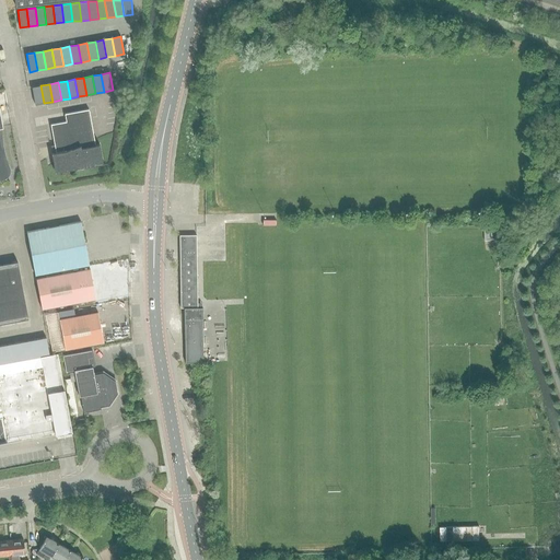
[(41,85),(32,88),(35,105),(44,103),(41,85)]
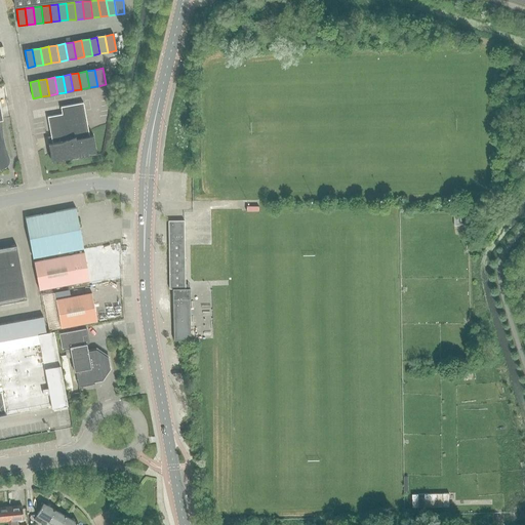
[(48,144),(51,162),(96,153),(93,135),(89,136),(83,103),(61,107),(62,114),(47,117),(52,144),(48,144)]
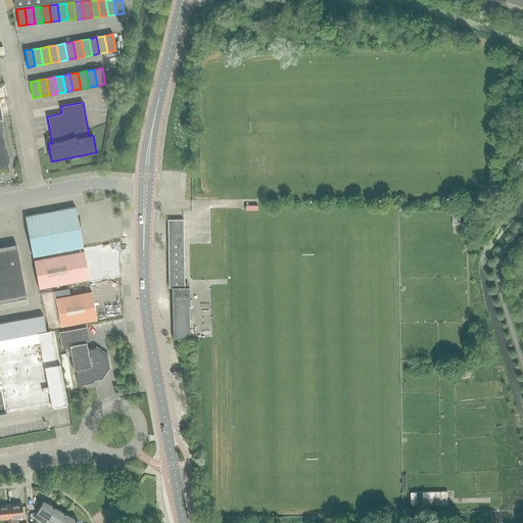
[(0,164),(4,164),(5,165),(6,165),(7,164),(7,163),(8,162),(8,161),(8,160),(8,159),(8,158),(8,157),(8,156),(7,153),(6,151),(5,148),(4,145),(3,143),(3,140),(2,137),(2,134),(1,132),(1,129),(1,126),(1,123),(1,121),(3,120),(0,104),(0,164)]
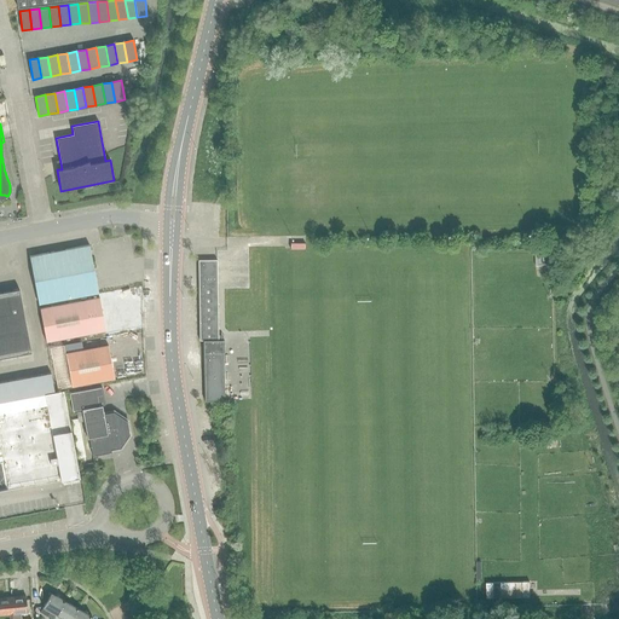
[(98,293),(90,246),(29,256),(39,305),(98,293)]
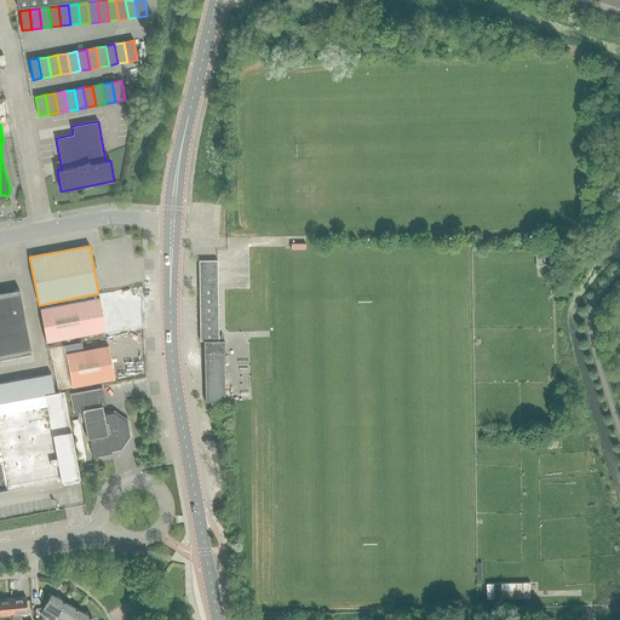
[(217,260),(199,260),(200,342),(204,342),(218,340),(217,260)]
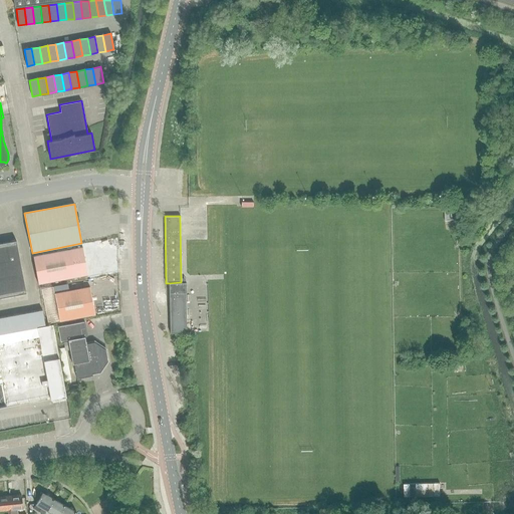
[(0,297),(26,292),(16,240),(0,243),(0,297)]
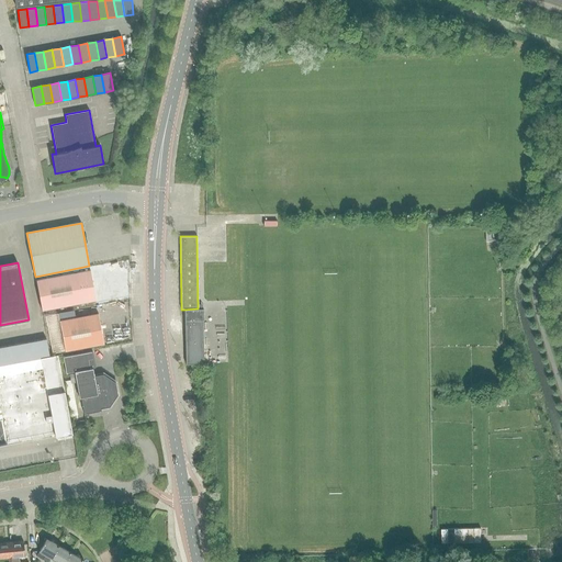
[(42,311),(96,300),(90,270),(36,280),(42,311)]
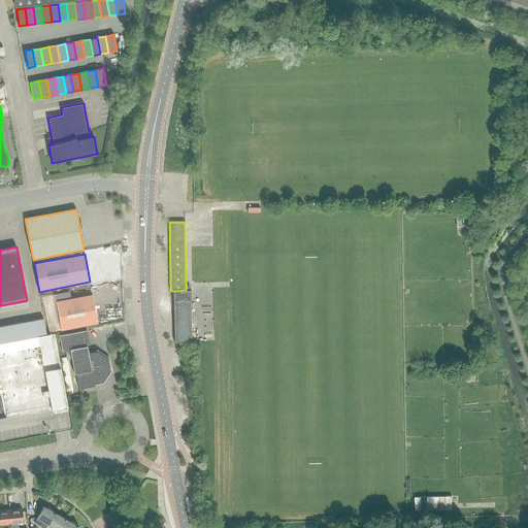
[(176,342),(191,342),(190,301),(191,301),(191,291),(173,291),(174,342),(176,342)]
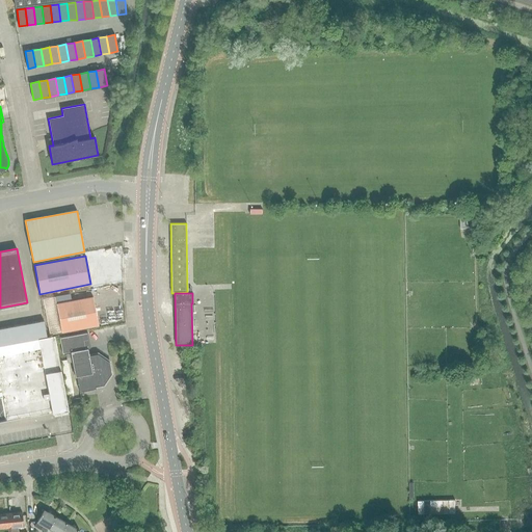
[(61,333),(99,325),(92,296),(56,303),(61,333)]
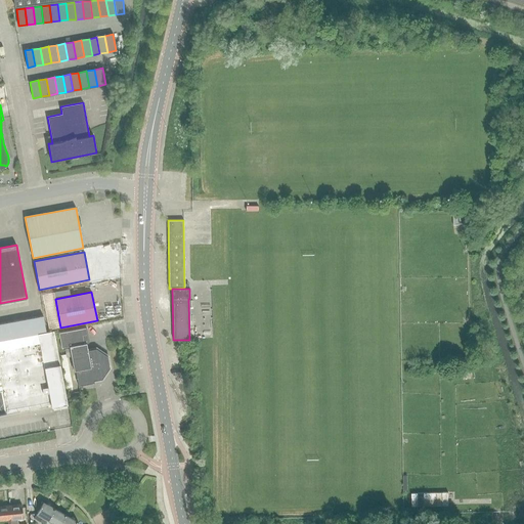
[(44,331),(41,316),(32,318),(35,333),(44,331)]
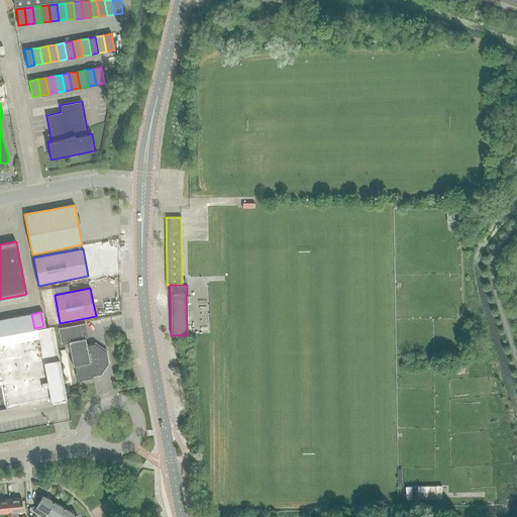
[(25,329),(34,328),(31,314),(22,315),(25,329)]
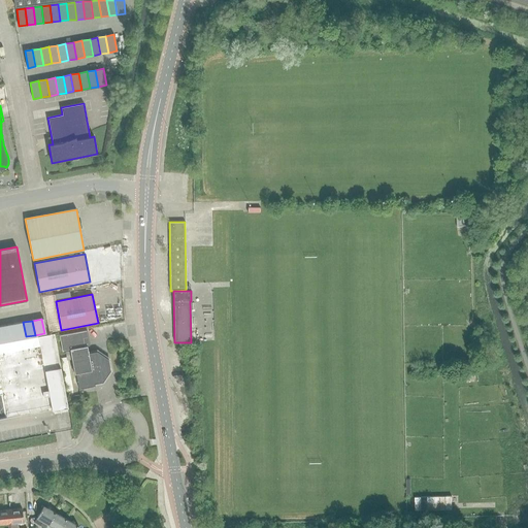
[(23,322),(14,324),(17,338),(26,336),(23,322)]
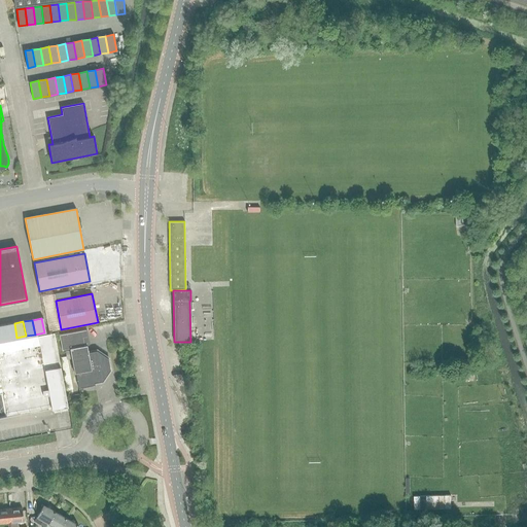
[(7,340),(16,338),(14,323),(5,325),(7,340)]
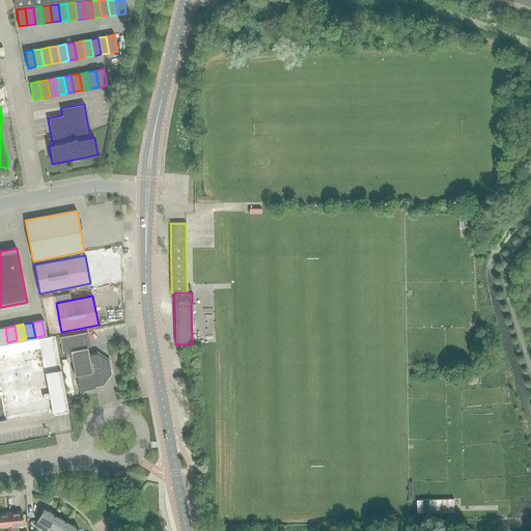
[(89,347),(86,332),(59,337),(62,353),(65,352),(71,351),(73,361),(75,375),(77,375),(80,391),(95,388),(95,386),(103,385),(111,373),(109,361),(98,354),(89,355),(87,347),(89,347)]
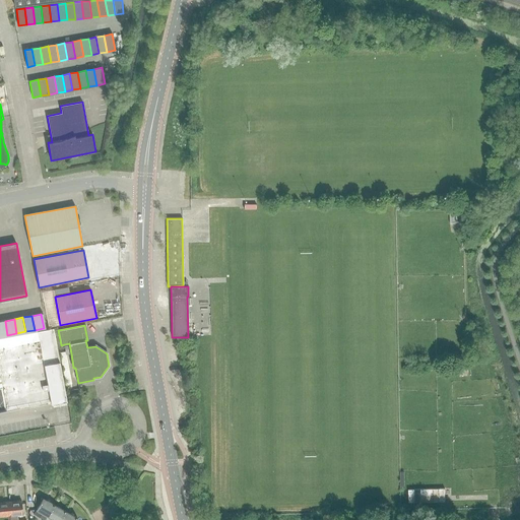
[(54,328),(47,329),(0,337),(0,410),(51,401),(51,403),(67,400),(54,328)]
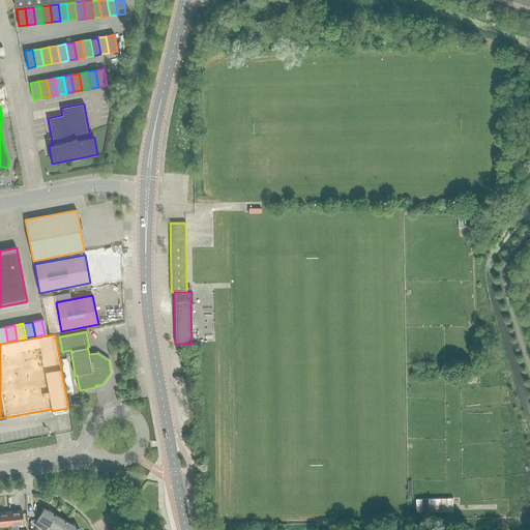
[(453,498),(423,499),(416,499),(416,511),(435,511),(453,511),(453,498)]
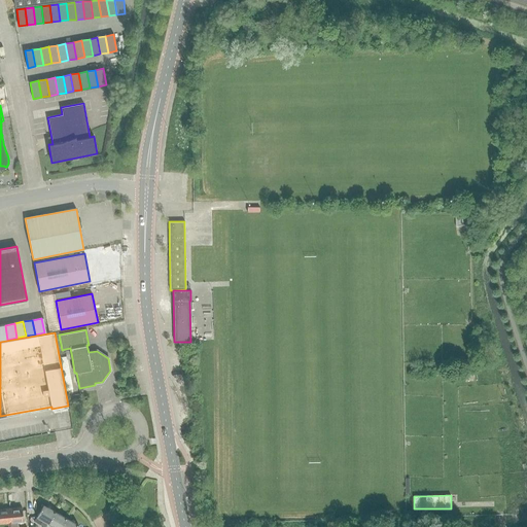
[(55,511),(54,511),(47,507),(46,508),(43,506),(44,504),(43,504),(35,520),(39,523),(41,520),(47,524),(55,511)]
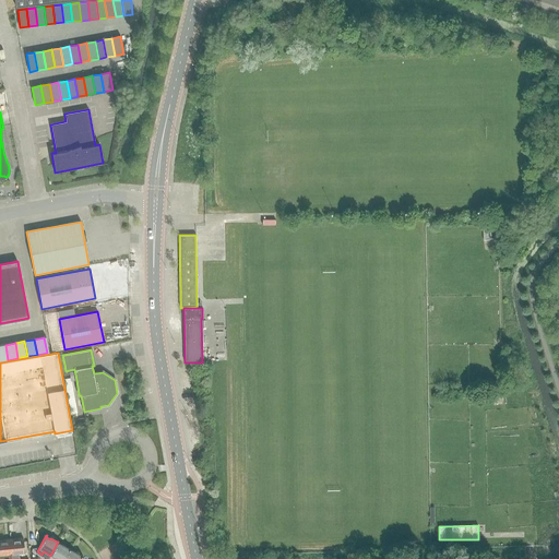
[(23,538),(10,539),(11,558),(18,558),(18,554),(24,552),(23,538)]
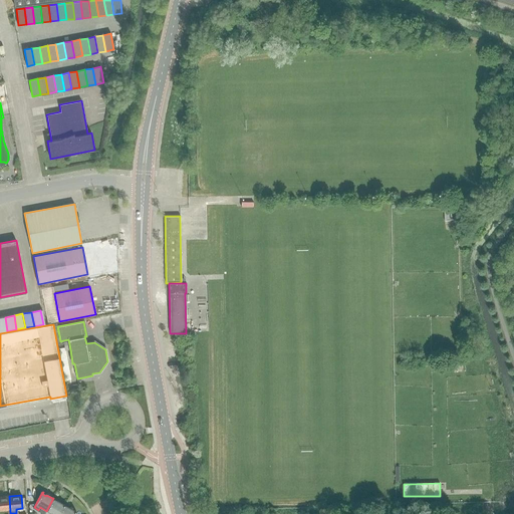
[(10,513),(9,496),(0,496),(0,510),(7,510),(7,513),(10,513)]
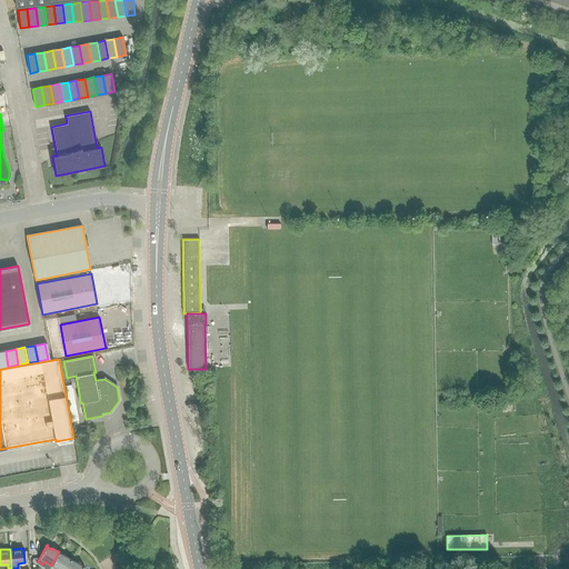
[(60,551),(59,551),(51,566),(58,568),(66,568),(71,558),(70,558),(63,555),(63,557),(59,553),(60,551)]
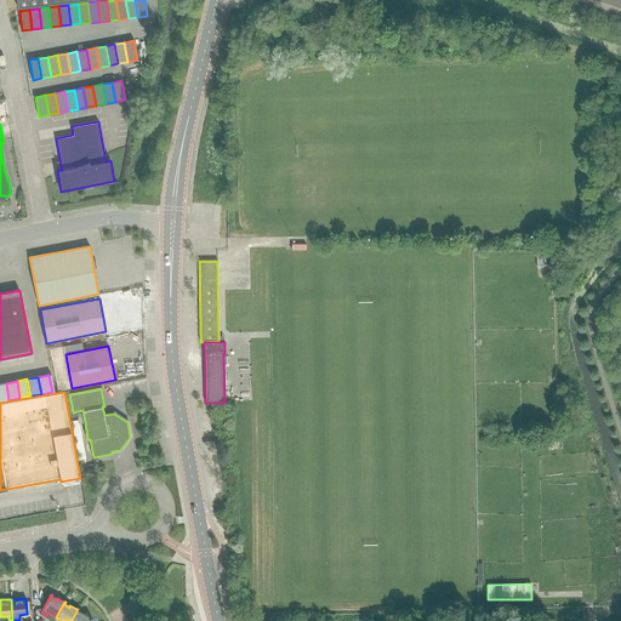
[(89,620),(92,617),(90,616),(90,617),(78,610),(79,609),(78,609),(72,620),(89,620)]
